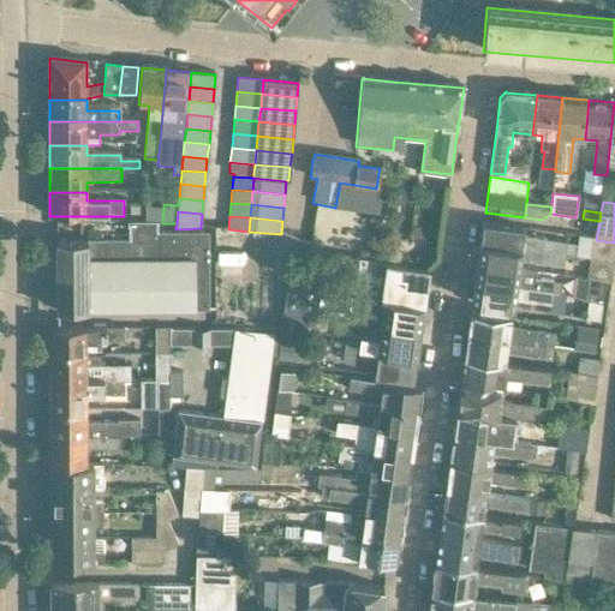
[(129,241),(57,241),(57,311),(208,311),(208,233),(156,232),(156,223),(129,223),(129,241)]
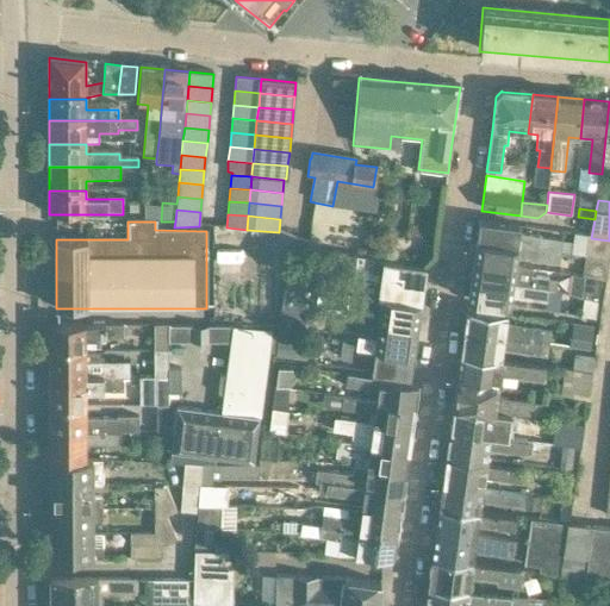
[(477,244),(561,256),(564,243),(564,241),(521,235),(522,229),(479,223),(477,244)]
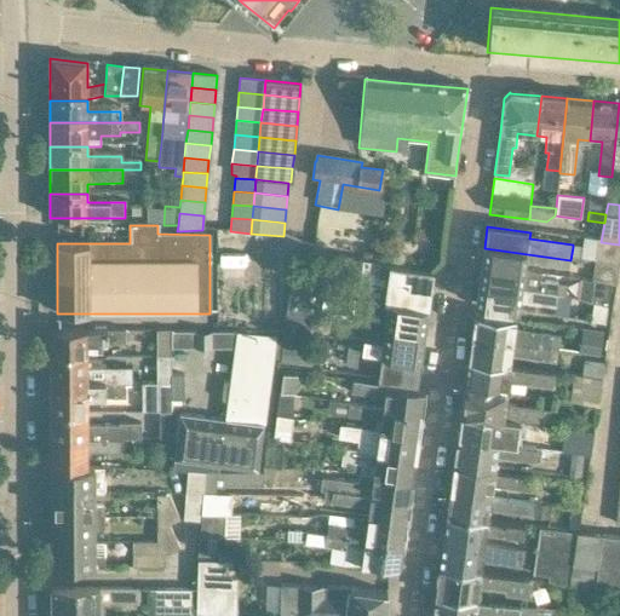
[(596,263),(619,266),(619,258),(619,245),(601,242),(600,242),(596,263)]
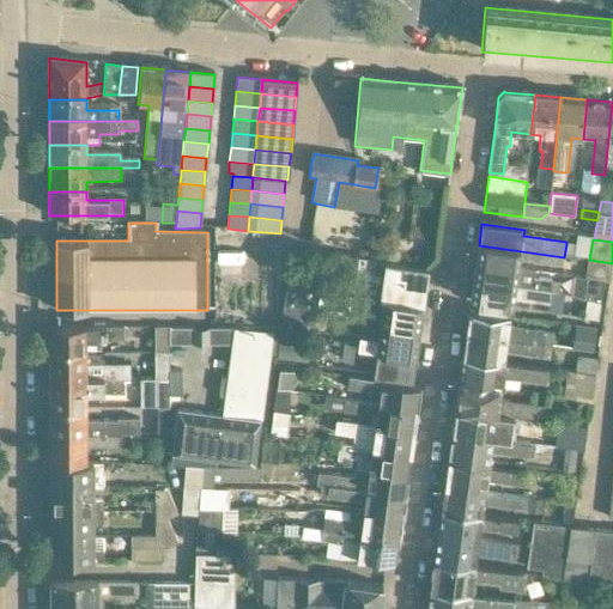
[(477,263),(519,269),(520,260),(563,266),(564,257),(479,245),(477,263)]
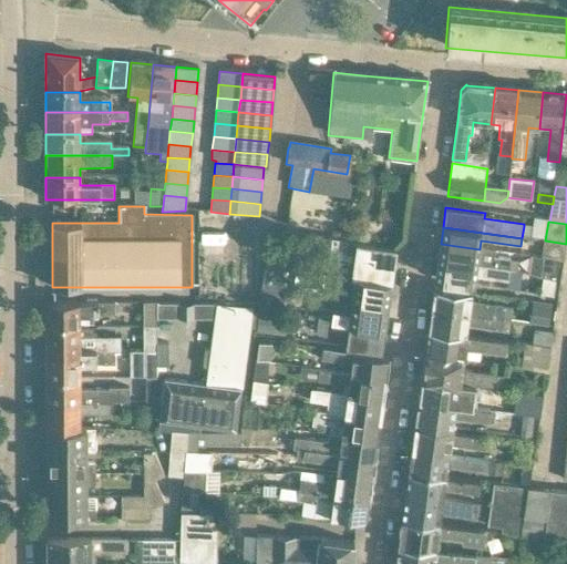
[(390,282),(395,249),(357,244),(331,241),(328,259),(323,259),(322,273),(327,274),(390,282)]
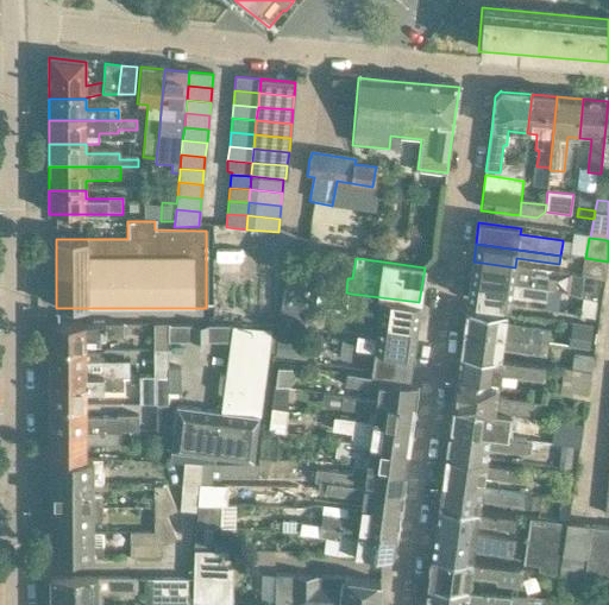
[(608,262),(585,258),(582,278),(585,278),(601,282),(606,282),(608,262)]
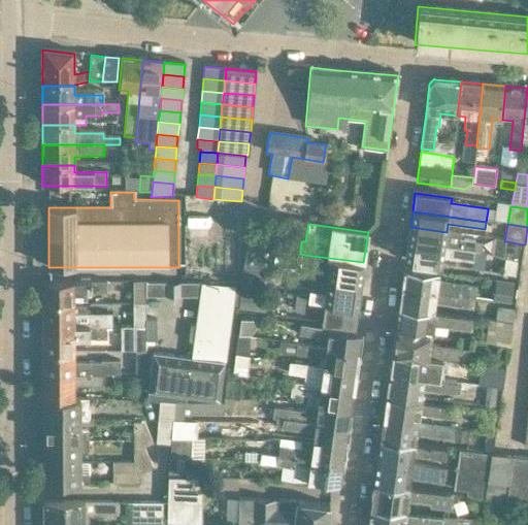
[(410,227),(407,243),(474,253),(482,254),(484,243),(460,240),(461,234),(447,232),(410,227)]
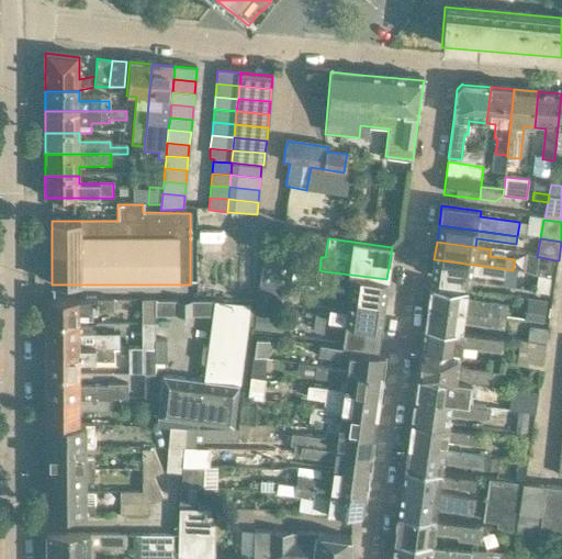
[(265,246),(262,264),(270,265),(271,265),(274,247),(265,246)]
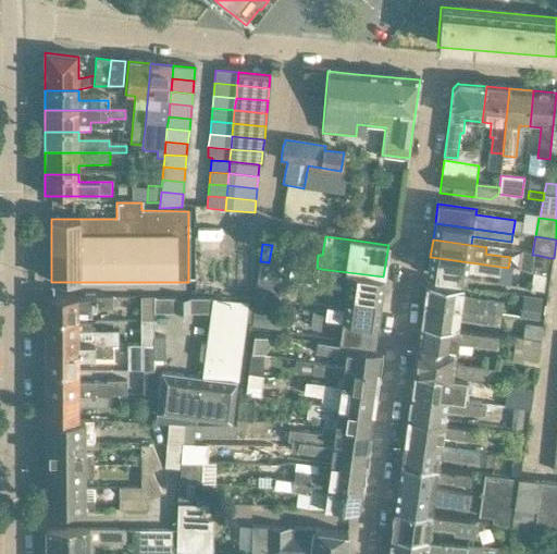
[(535,255),(532,277),(546,279),(549,258),(535,255)]
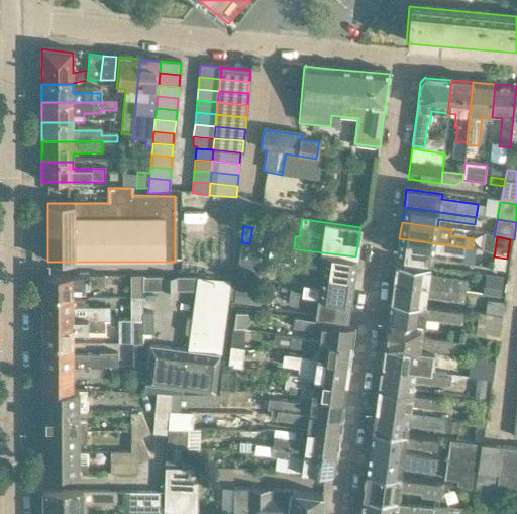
[(399,238),(397,255),(432,261),(433,252),(462,257),(464,247),(399,238)]
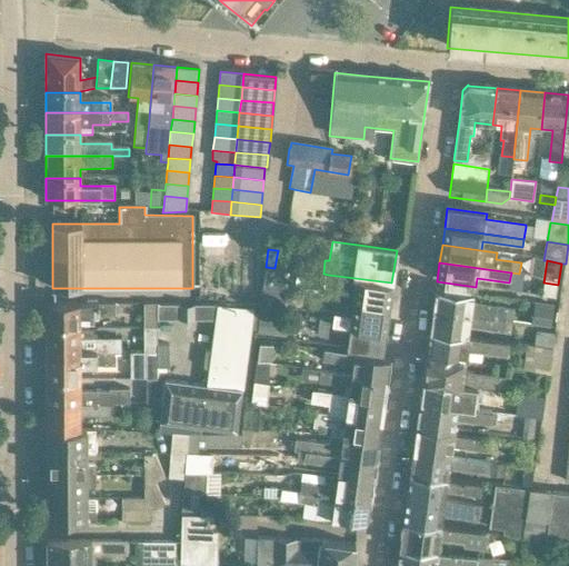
[(266,267),(262,289),(278,291),(287,293),(293,294),(297,271),(275,268),(273,268),(266,267)]
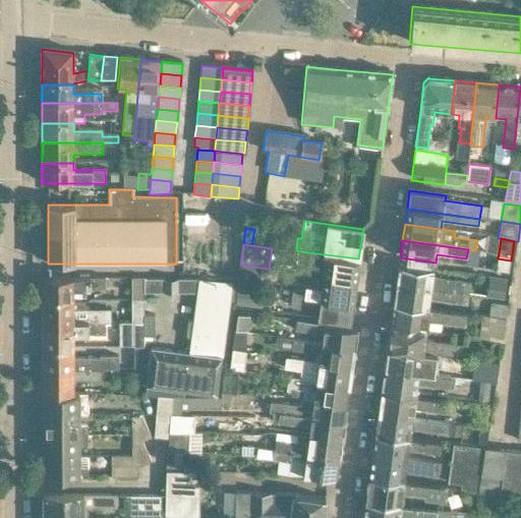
[(300,251),(298,263),(303,264),(302,273),(325,276),(356,280),(356,278),(357,266),(358,259),(300,251)]
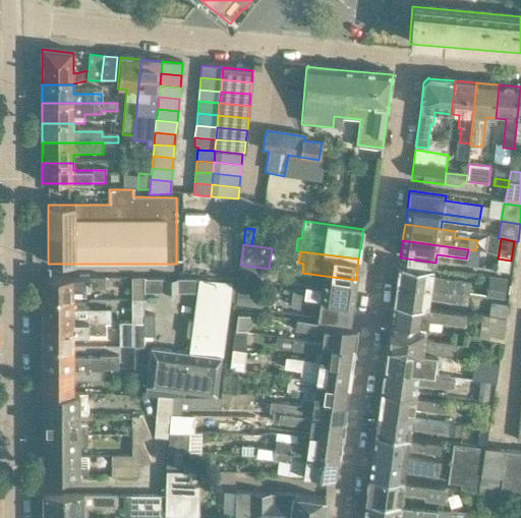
[(509,273),(511,261),(498,259),(496,271),(509,273)]
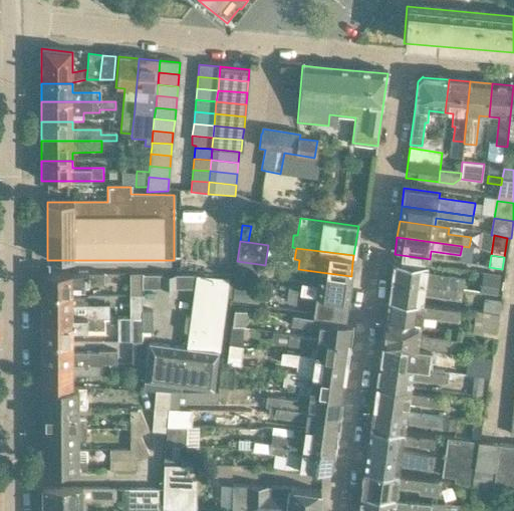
[(237,261),(234,283),(256,286),(259,264),(251,263),(237,261)]
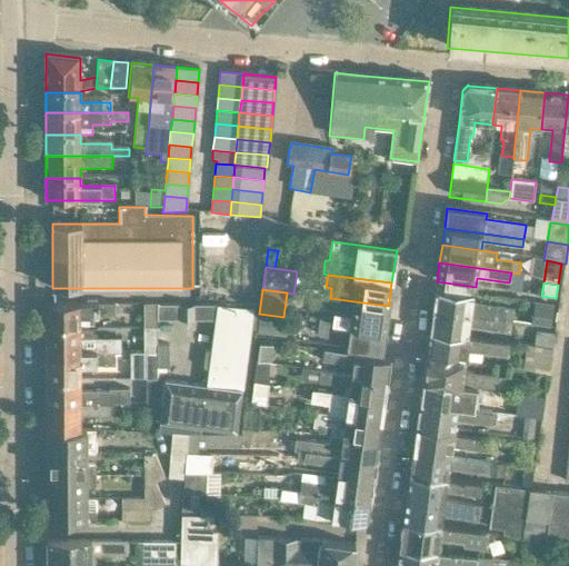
[(436,291),(432,313),(471,317),(471,316),(510,321),(512,310),(473,305),(475,296),(436,291)]
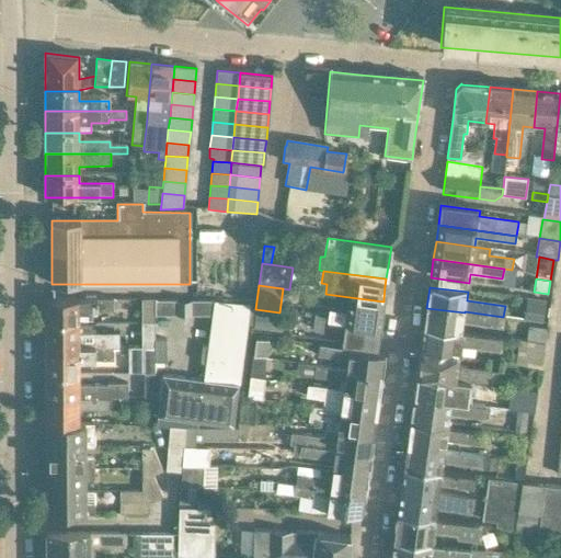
[(317,306),(315,318),(379,326),(382,306),(384,302),(350,297),(350,302),(327,298),(325,307),(317,306)]
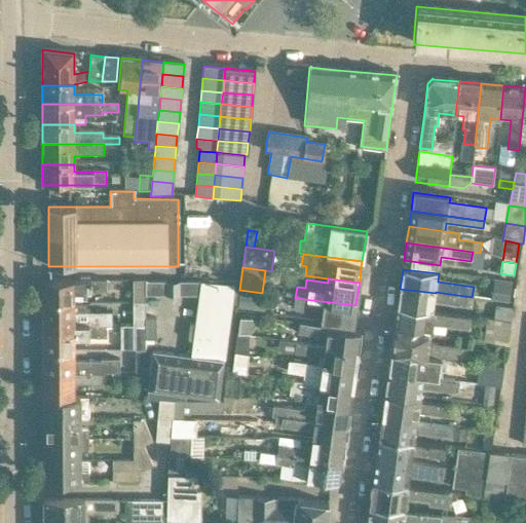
[(107,281),(48,281),(42,281),(42,302),(75,301),(75,293),(106,293),(107,281)]
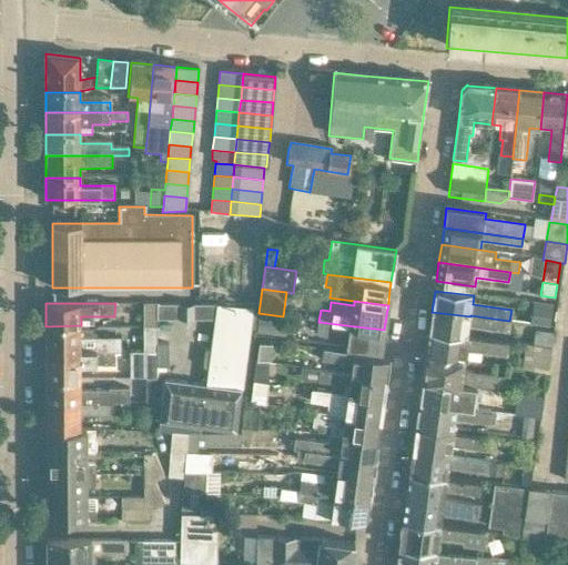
[(156,321),(156,305),(156,303),(143,303),(143,326),(156,326),(156,321)]
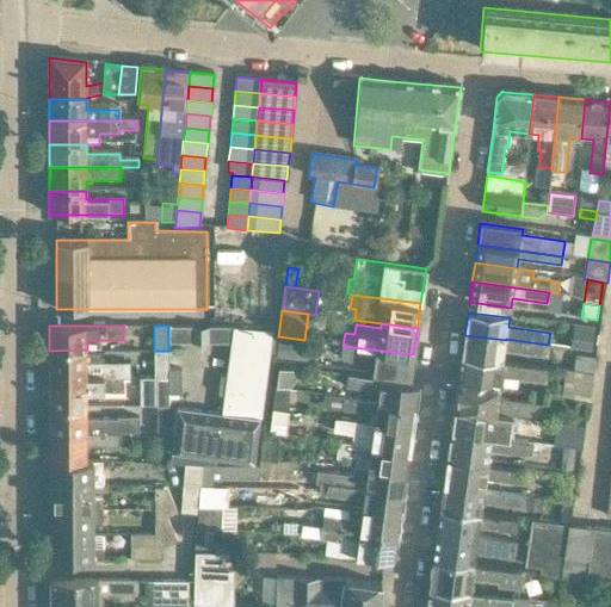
[(596,329),(572,327),(569,348),(592,351),(596,329)]
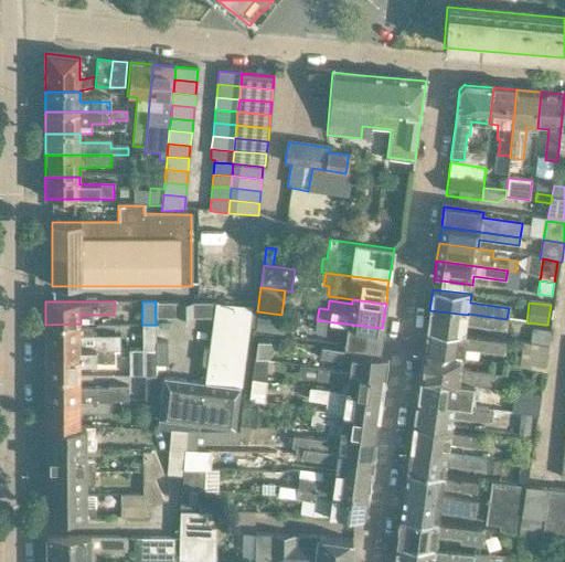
[(156,304),(156,319),(177,319),(177,304),(156,304)]
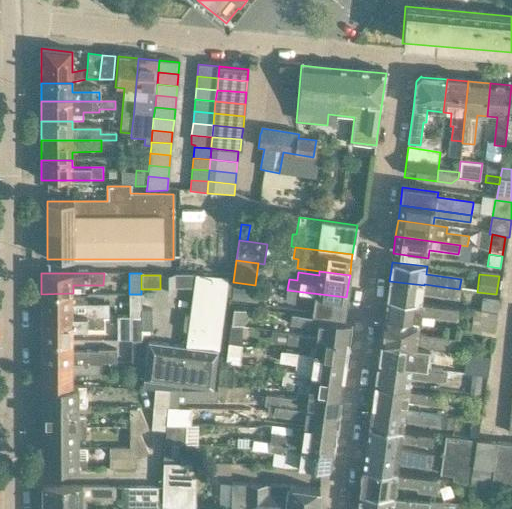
[(174,289),(195,289),(197,275),(174,275),(174,289)]
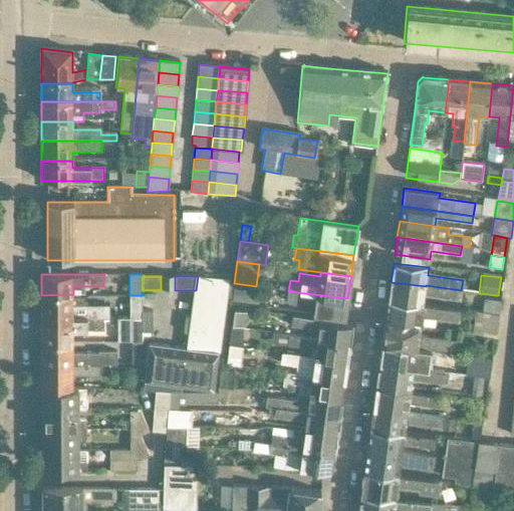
[(186,317),(184,333),(189,334),(187,351),(219,356),(227,298),(232,298),(234,285),(229,284),(229,281),(200,276),(198,276),(196,290),(192,318),(186,317)]
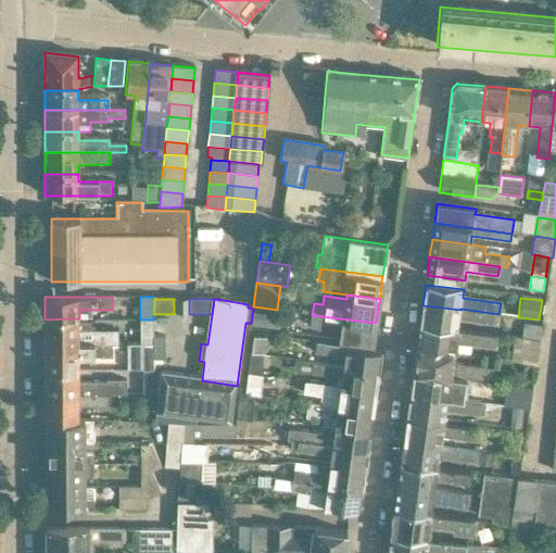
[(422,305),(419,326),(457,331),(459,321),(497,326),(498,314),(460,309),(460,310),(422,305)]
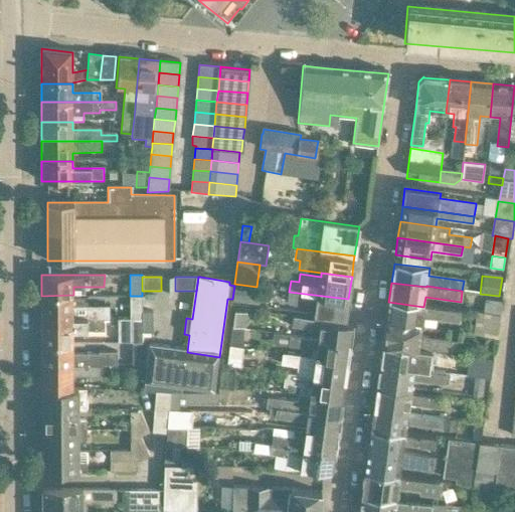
[(235,285),(233,302),(259,306),(261,289),(235,285)]
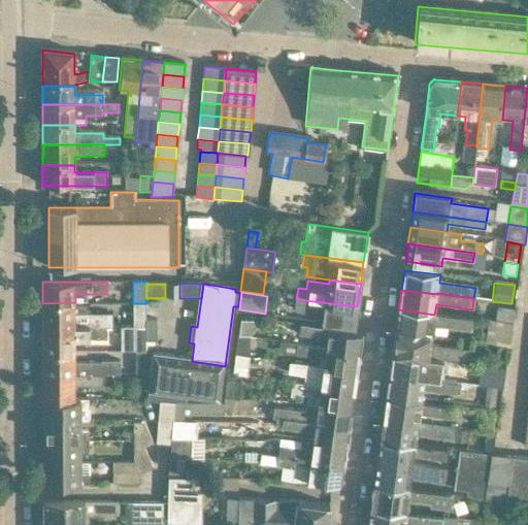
[(357,306),(296,299),(295,313),(324,317),(323,324),(354,328),(357,306)]
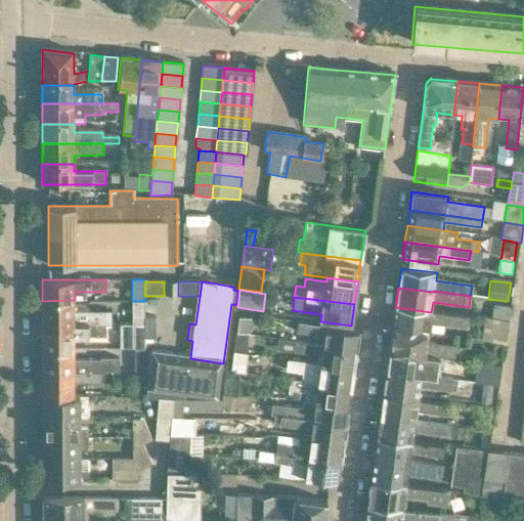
[(43,327),(106,326),(111,326),(111,312),(86,312),(86,304),(86,302),(75,302),(75,300),(42,301),(43,327)]
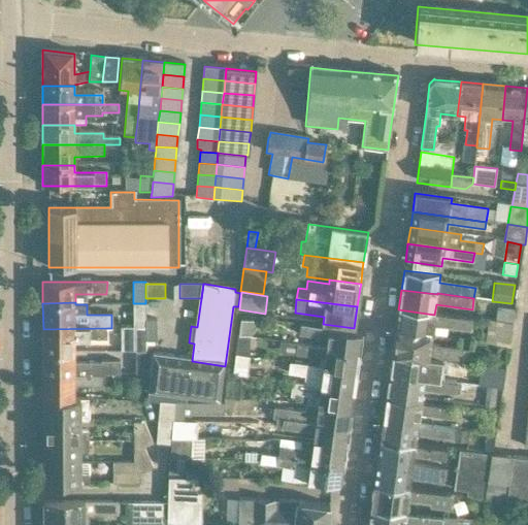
[(145,321),(145,303),(133,303),(133,328),(135,328),(145,328),(145,321)]
